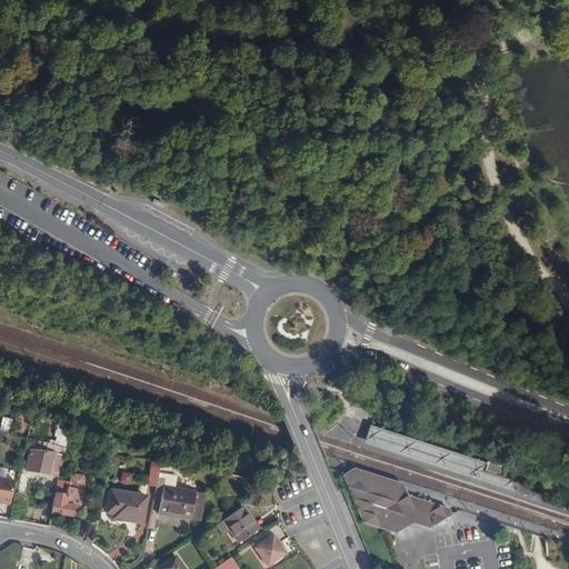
[(371,425),(366,442),(512,490),(516,482),(518,475),(507,470),(483,462),(371,425)]
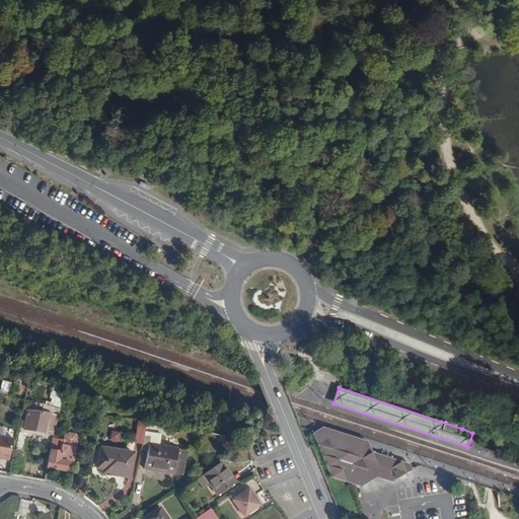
[(0,401),(0,413),(11,416),(13,404),(0,401)]
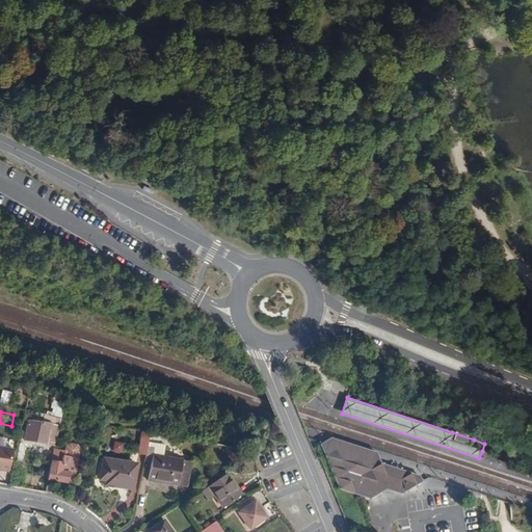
[(52,447),(55,427),(28,420),(23,439),(52,447)]
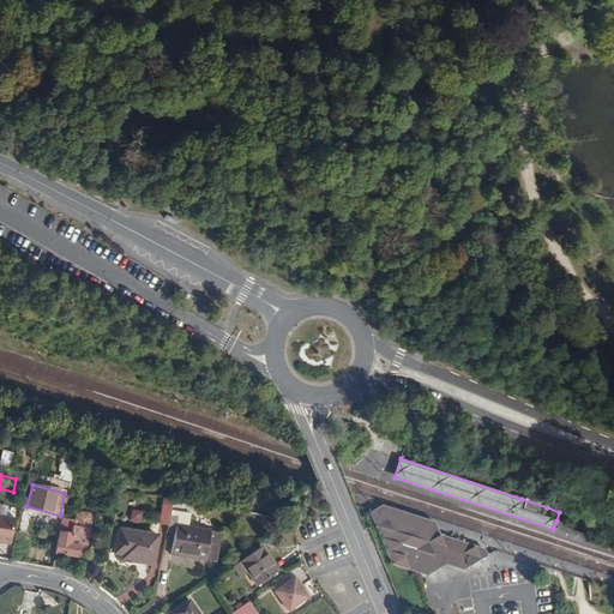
[(168,499),(157,498),(152,523),(161,524),(163,516),(164,511),(168,499)]
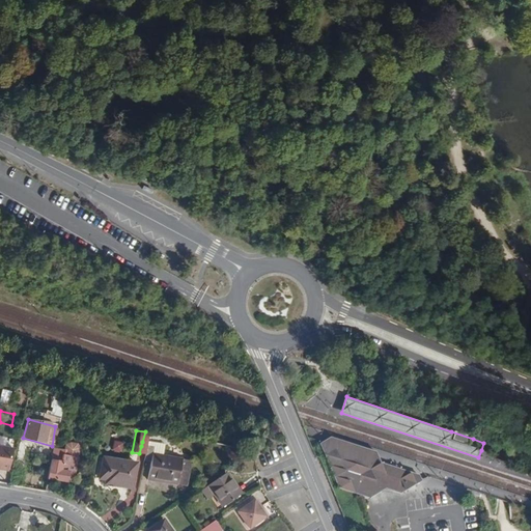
[(330,435),(319,441),(329,465),(337,486),(355,492),(368,496),(384,487),(397,492),(402,488),(413,482),(417,482),(421,481),(418,474),(414,472),(409,471),(380,462),(374,449),(330,435)]
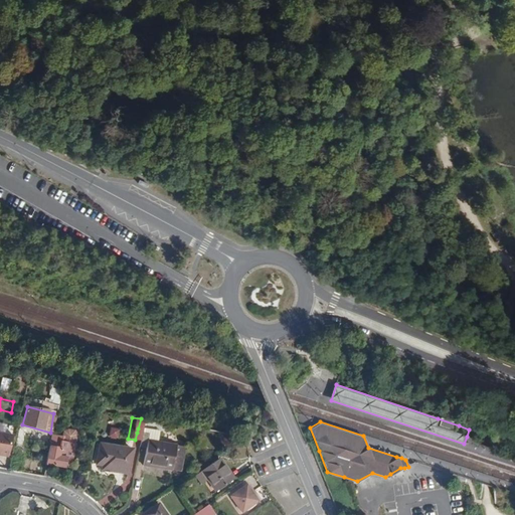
[(0,427),(0,457),(8,458),(11,430),(0,427)]
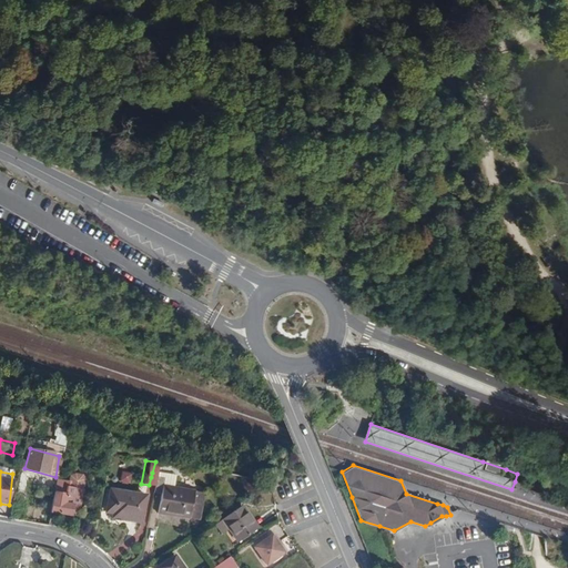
[(152,473),(151,477),(160,478),(159,486),(169,488),(171,476),(152,473)]
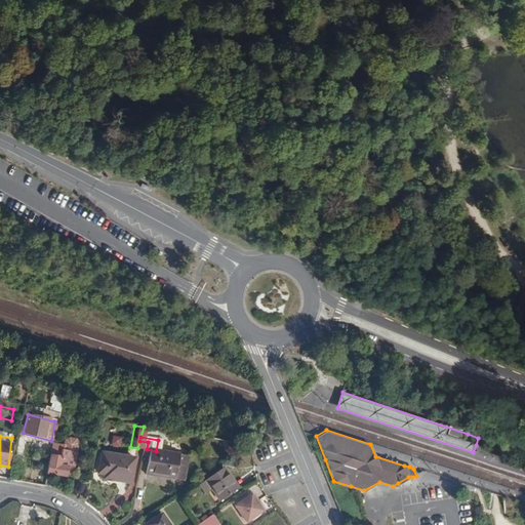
[(139,441),(137,448),(139,448),(138,455),(146,456),(144,475),(172,479),(173,471),(183,472),(186,455),(156,451),(147,449),(148,442),(139,441)]
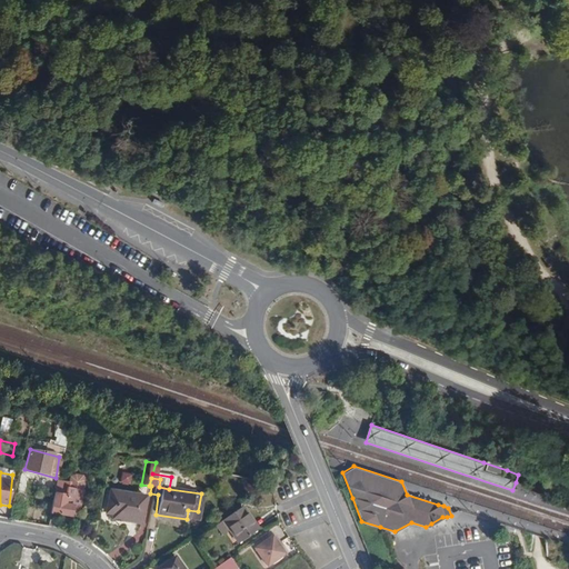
[(55,480),(49,512),(69,516),(70,513),(77,515),(81,489),(67,487),(68,482),(55,480)]
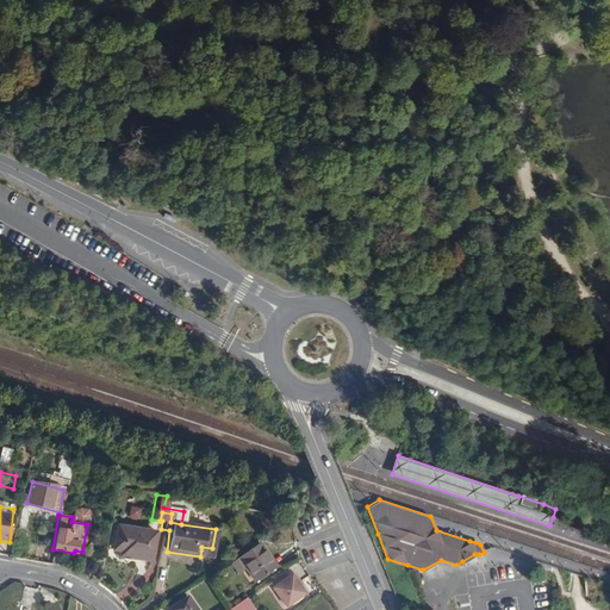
[(110,551),(116,552),(131,554),(131,559),(143,560),(148,531),(113,526),(110,551)]
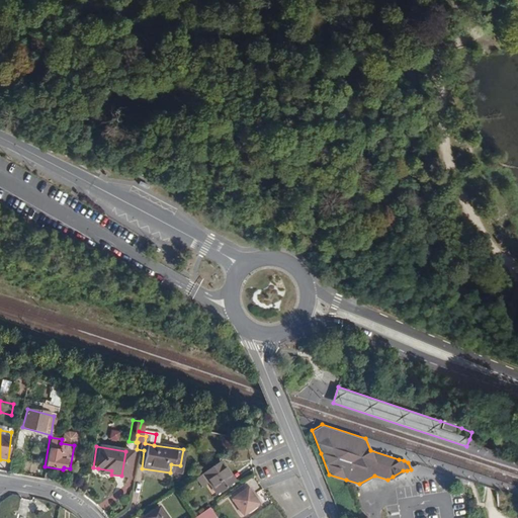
[(218,461),(200,472),(206,482),(216,494),(232,482),(218,461)]
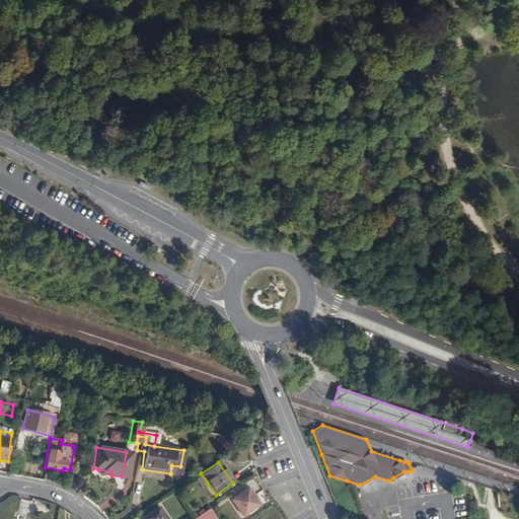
[(171,465),(170,473),(178,474),(180,466),(171,465)]
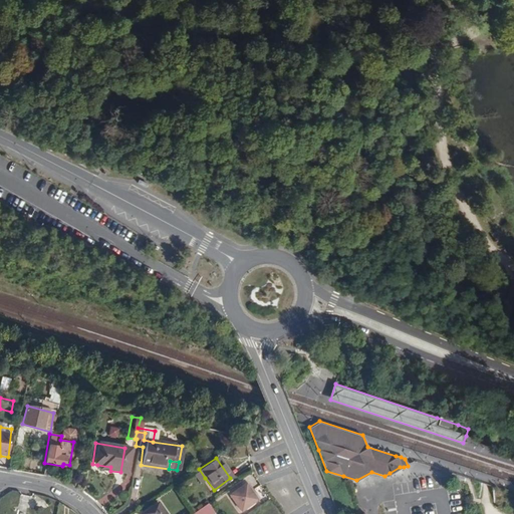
[(205,478),(199,469),(191,475),(197,484),(205,478)]
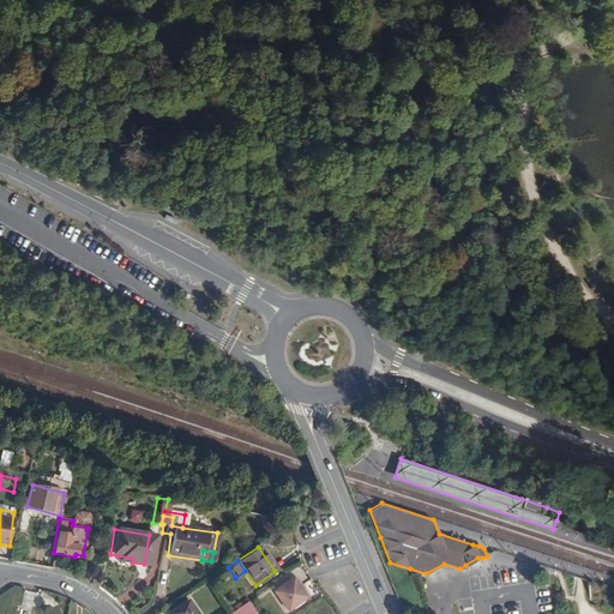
[(293,576),(274,590),(287,609),(293,606),(295,608),(300,603),(300,601),(306,596),(293,576)]
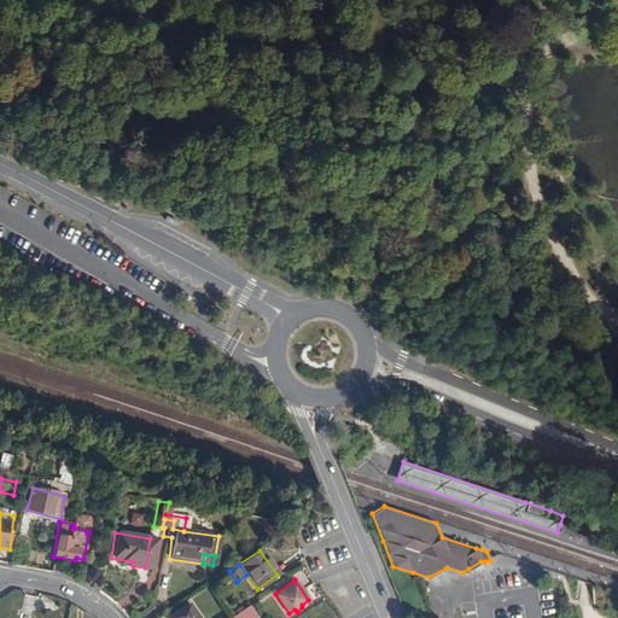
[(170,617),(197,617),(188,606),(181,611),(170,617)]
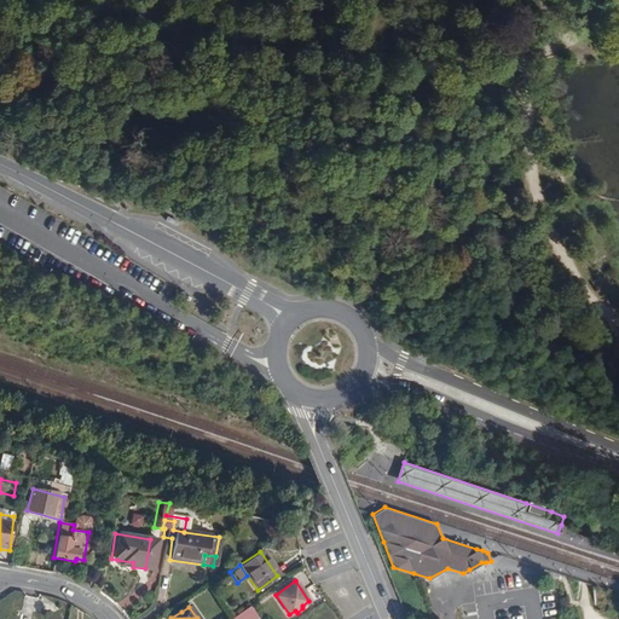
All buildings are outlined.
